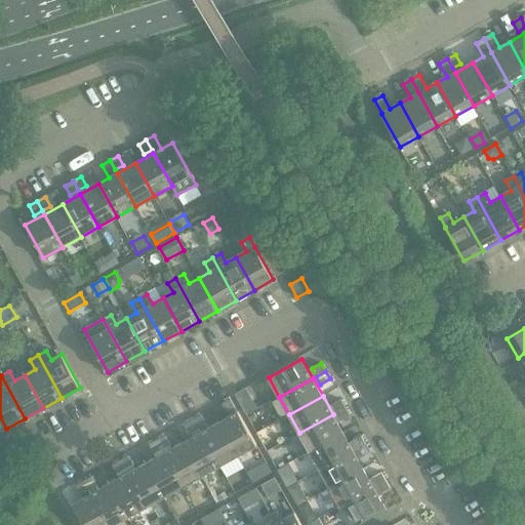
[(231,399),(223,404),(228,413),(236,408),(231,399)]
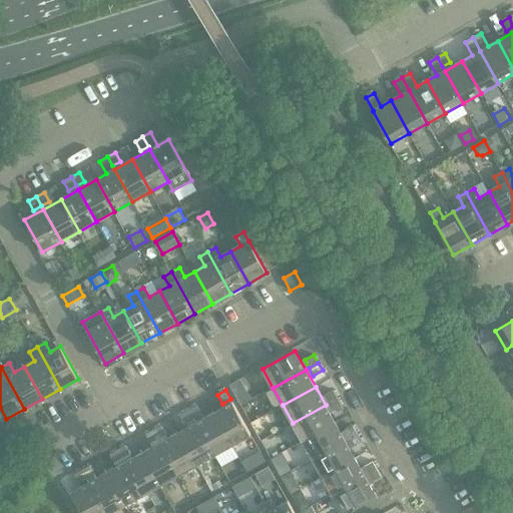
[(325,395),(329,403),(338,398),(334,390),(325,395)]
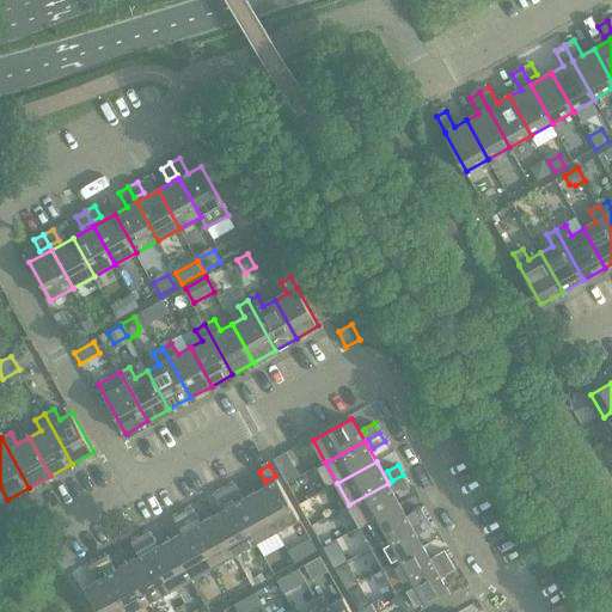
[(392,481),(389,483),(349,505),(361,526),(399,505),(393,493),(408,484),(403,475),(392,481)]
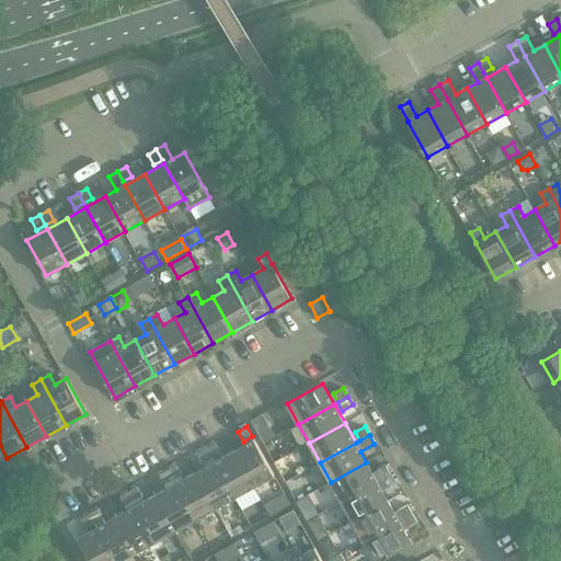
[(254,441),(235,451),(254,487),(274,476),(254,441)]
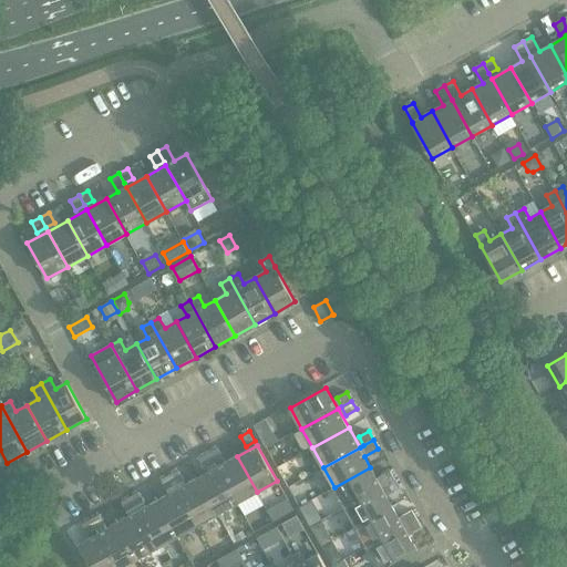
[(218,449),(209,453),(215,463),(224,459),(218,449)]
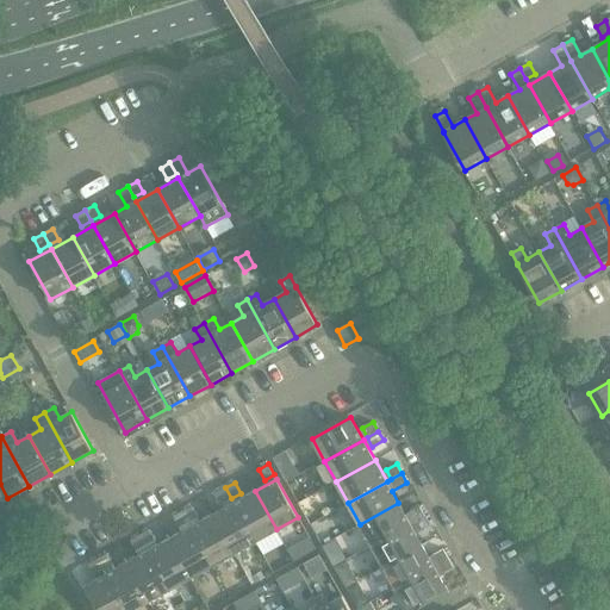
[(231,498),(225,487),(216,493),(222,504),(231,498)]
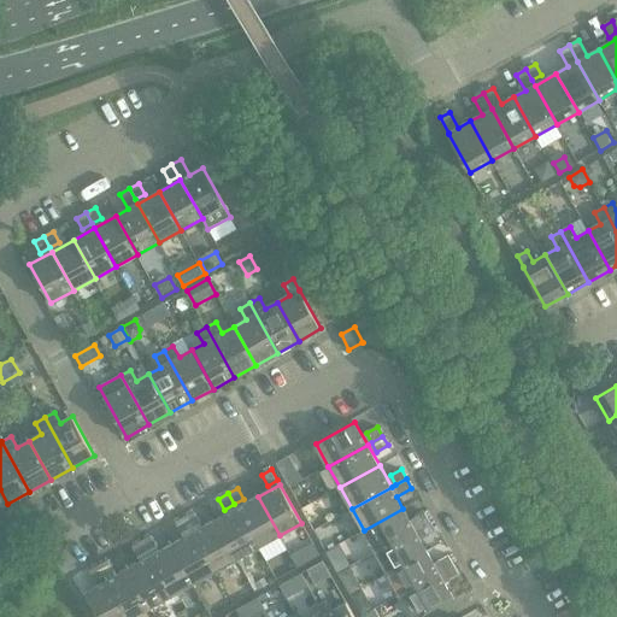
[(258,497),(236,509),(258,547),(280,535),(258,497)]
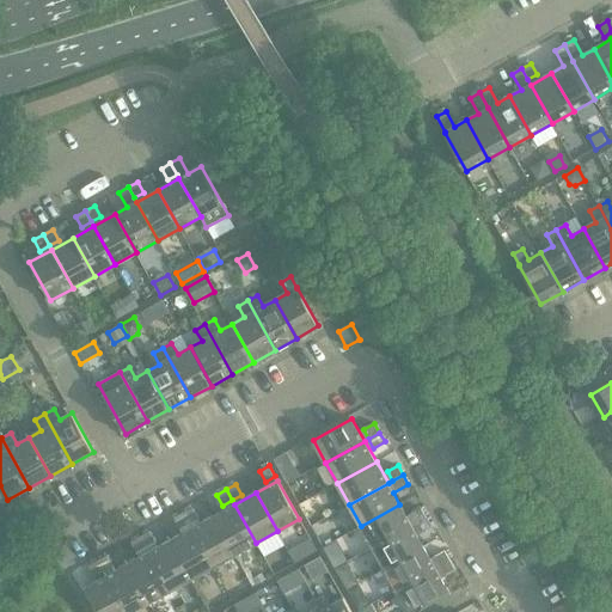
[(234,505),(213,516),(234,555),(256,543),(234,505)]
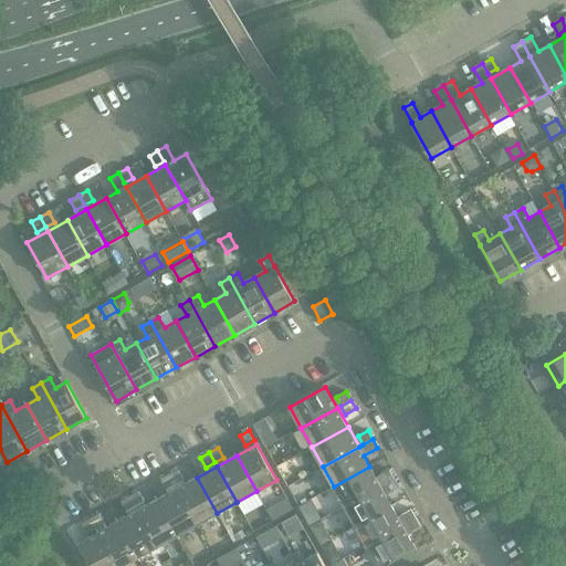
[(369,467),(334,486),(345,506),(380,486),(369,467)]
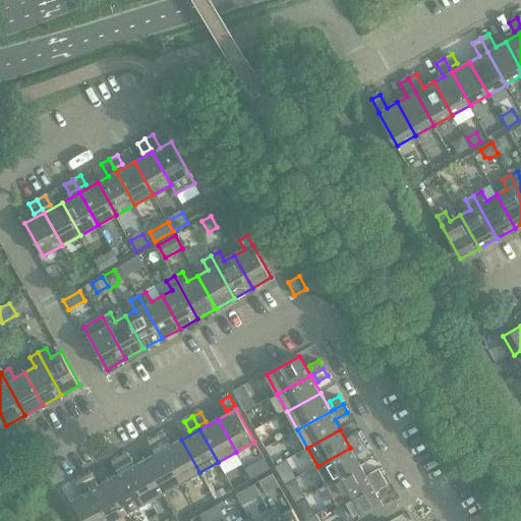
[(164,432),(156,437),(162,446),(169,442),(164,432)]
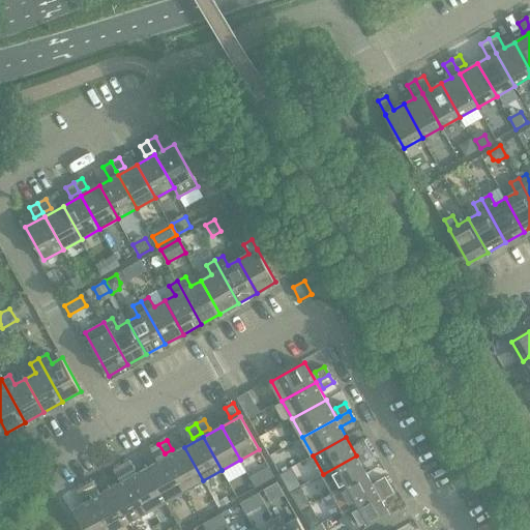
[(356,445),(360,453),(370,448),(365,440),(356,445)]
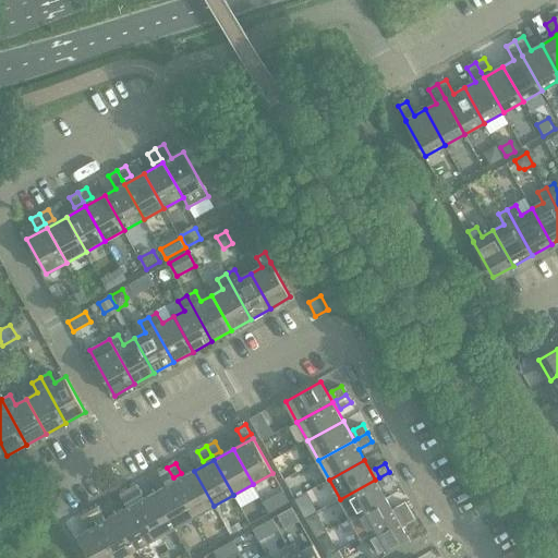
[(173,477),(167,468),(159,473),(165,483),(173,477)]
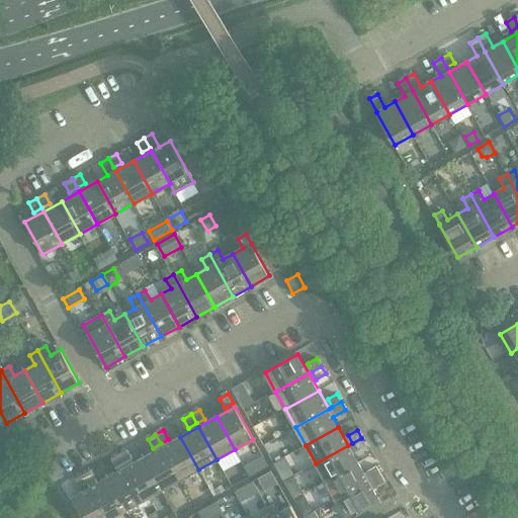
[(180,437),(163,447),(181,480),(198,469),(180,437)]
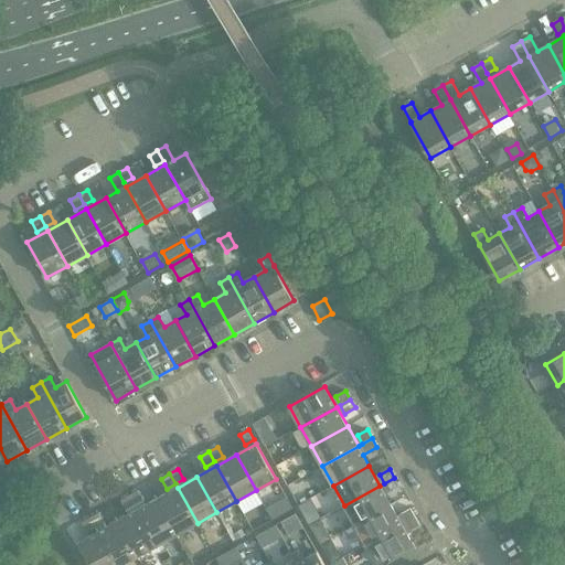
[(380,486),(344,505),(355,525),(391,505),(385,494),(398,487),(394,478),(384,483),(380,486)]
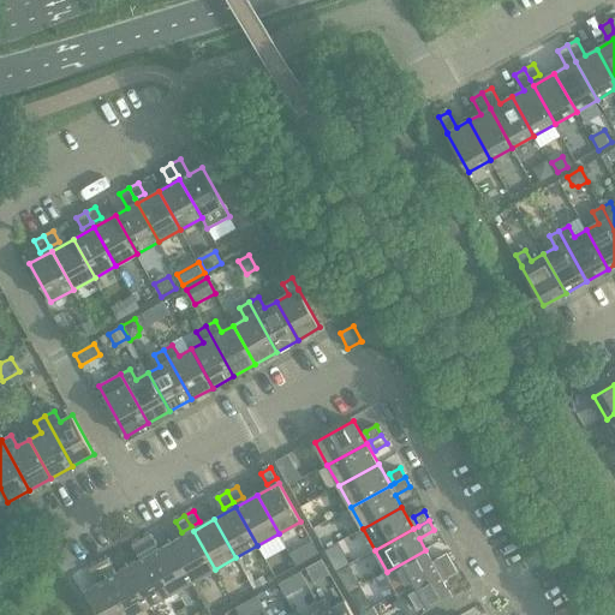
[(193,531),(172,543),(193,581),(215,569),(193,531)]
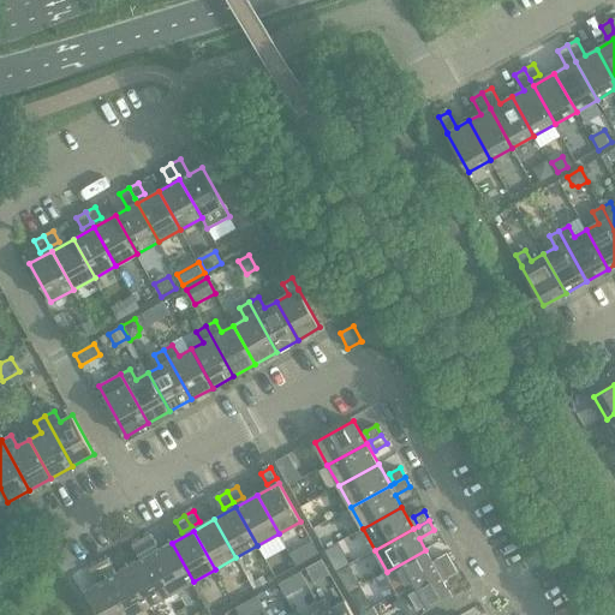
[(151,535),(142,539),(148,550),(157,545),(151,535)]
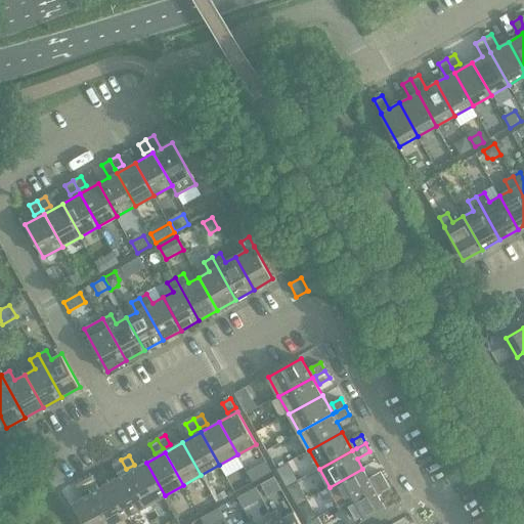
[(126,469),(121,460),(113,465),(118,474),(126,469)]
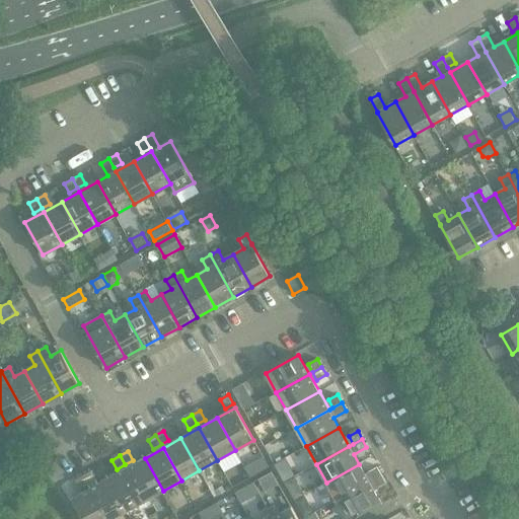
[(145,458),(127,468),(145,501),(163,491),(145,458)]
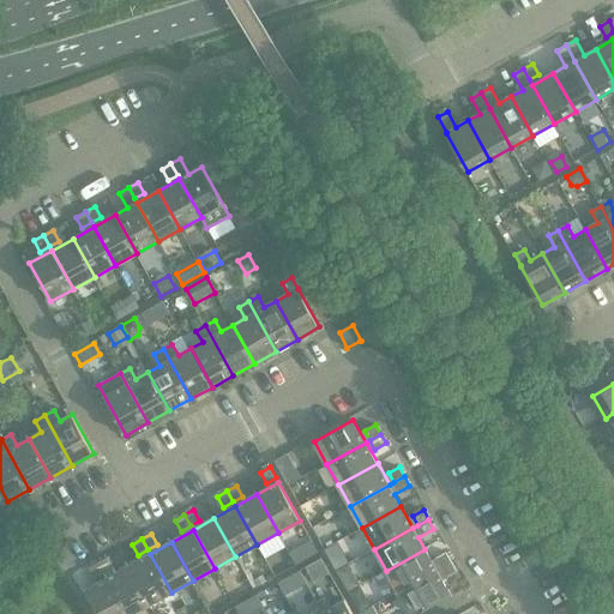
[(337,542),(324,549),(327,555),(341,548),(337,542)]
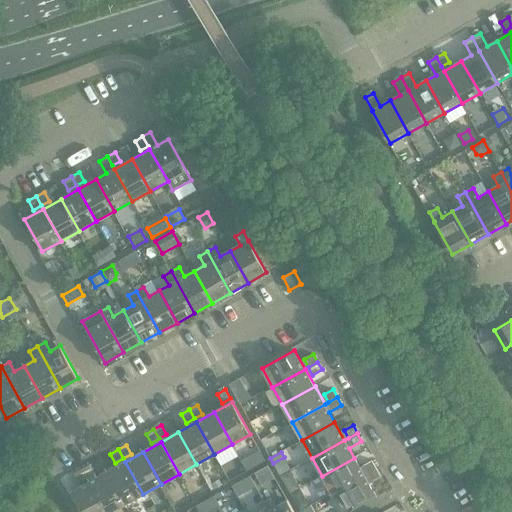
[(246,458),(241,461),(247,471),(252,468),(246,458)]
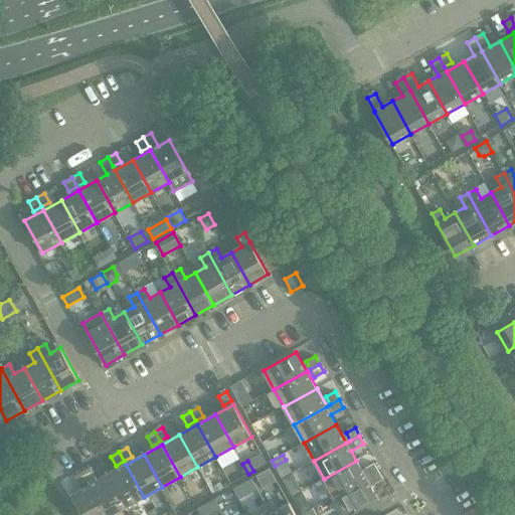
[(356,461),(324,479),(334,496),(379,471),(375,463),(362,471),(356,461)]
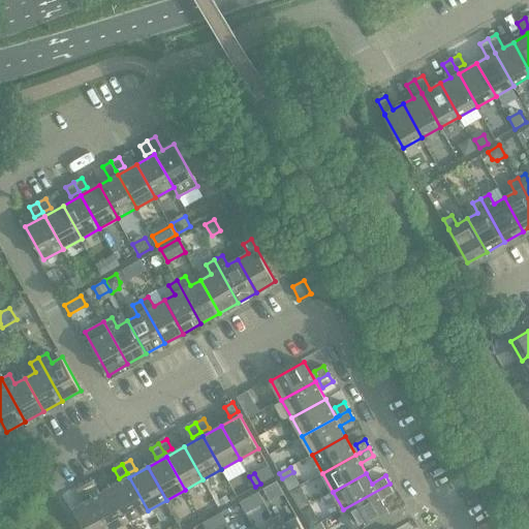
[(129,477),(111,488),(129,521),(148,510),(129,477)]
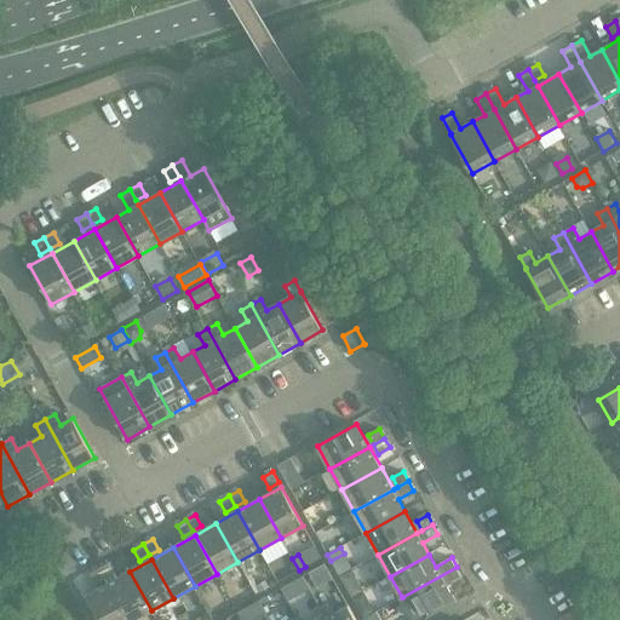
[(107,579),(108,583),(128,619),(133,619),(151,610),(130,572),(118,578),(109,563),(101,568),(107,579)]
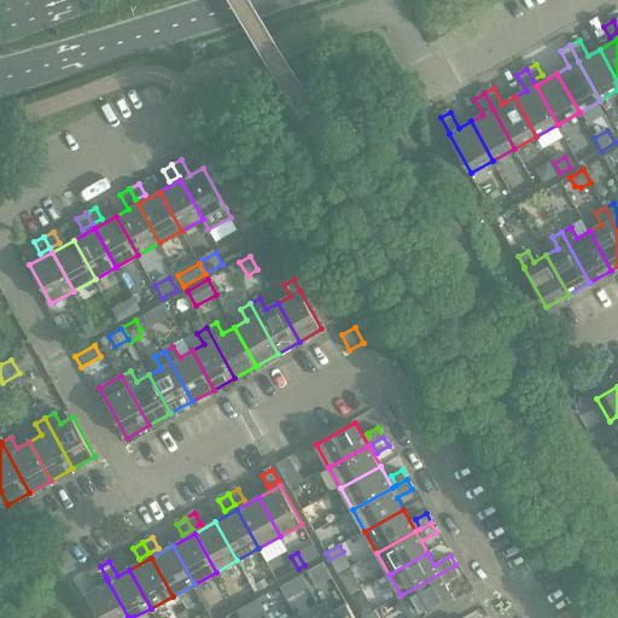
[(455,565),(401,595),(414,617),(453,596),(445,583),(460,575),(455,565)]
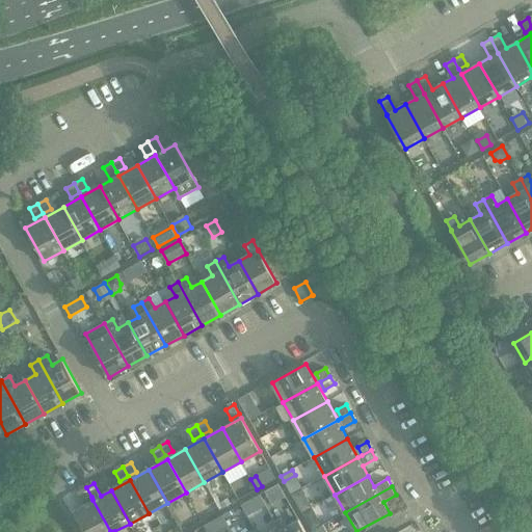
[(91,497),(86,487),(78,493),(83,502),(91,497)]
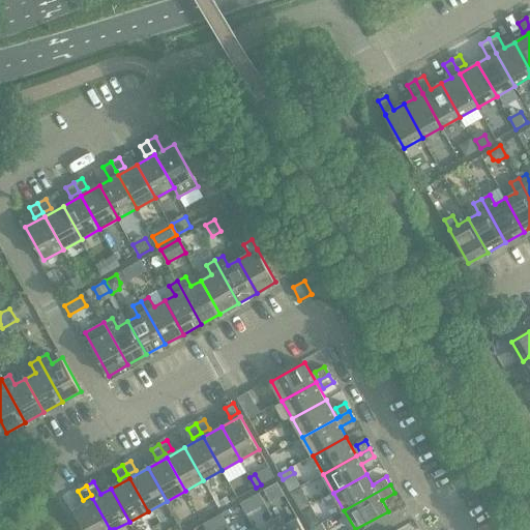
[(259,493),(254,496),(260,507),(265,504),(259,493)]
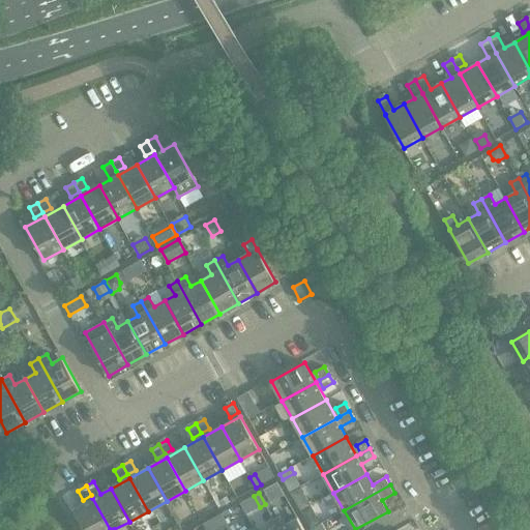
[(304,493),(294,499),(300,511),(311,505),(304,493)]
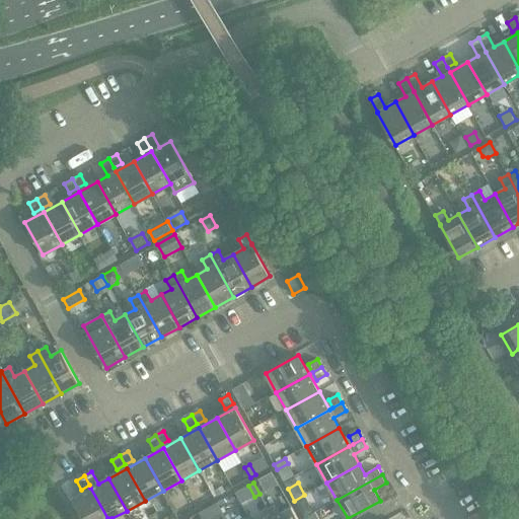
[(107,518),(90,488),(72,499),(83,518),(107,518)]
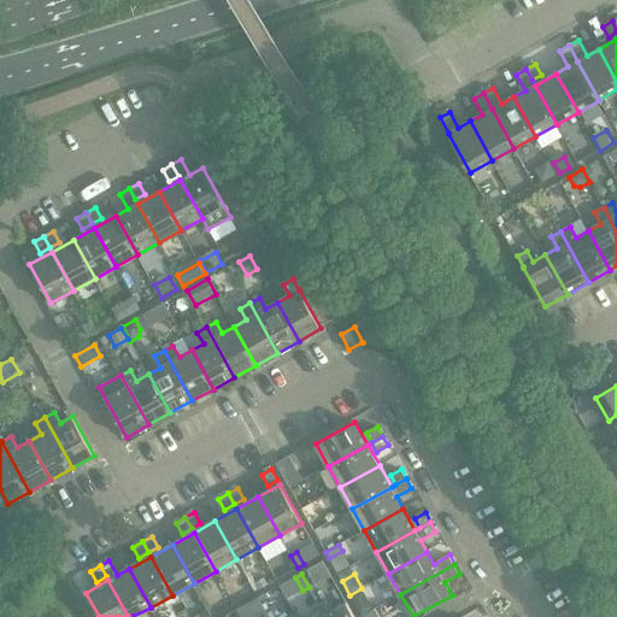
[(362,588),(350,595),(357,607),(369,601),(362,588)]
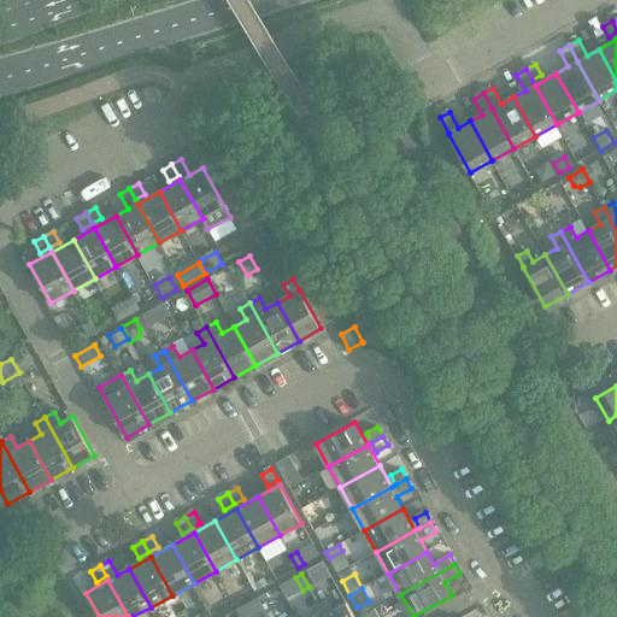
[(258,598),(238,610),(241,616),(254,616),(266,611),(258,598)]
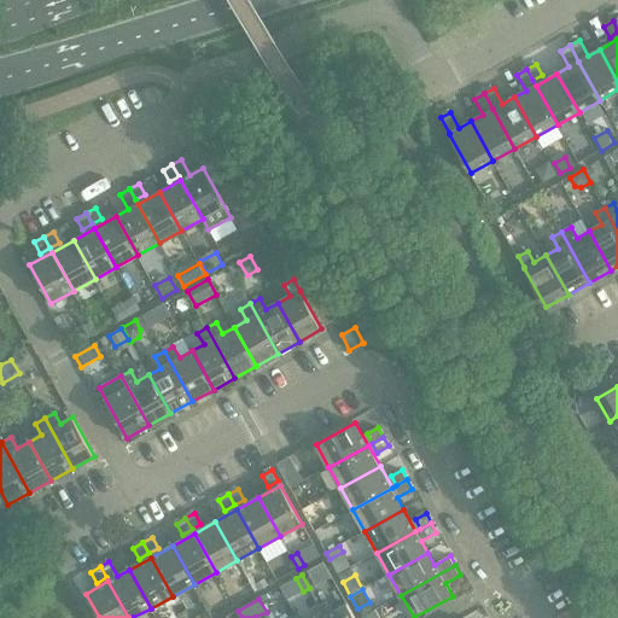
[(328,600),(319,605),(326,617),(355,617),(348,604),(334,611),(328,600)]
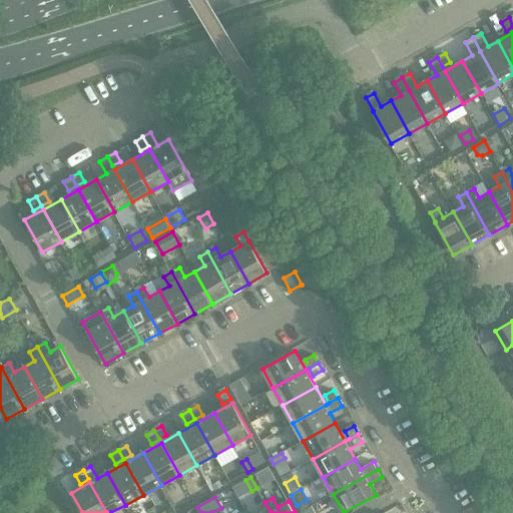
[(260,512),(271,512),(265,502),(257,507),(260,512)]
